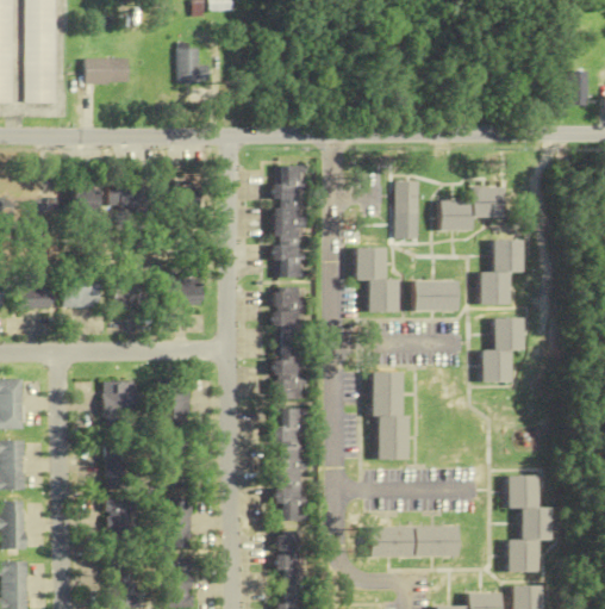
[(26,0),(27,103),(56,103),(55,0),(26,0)]
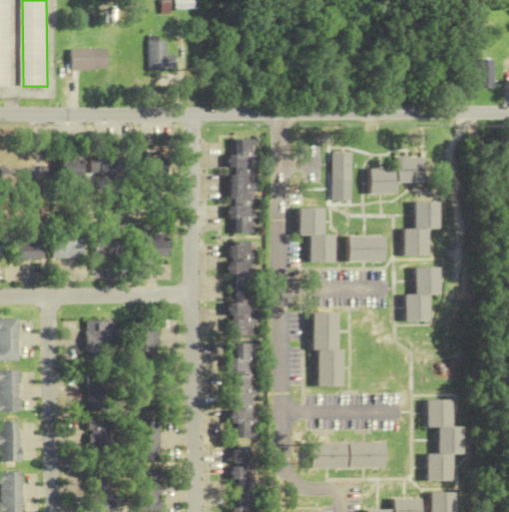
[(195,9),(194,0),(174,0),(174,9),(195,9)]
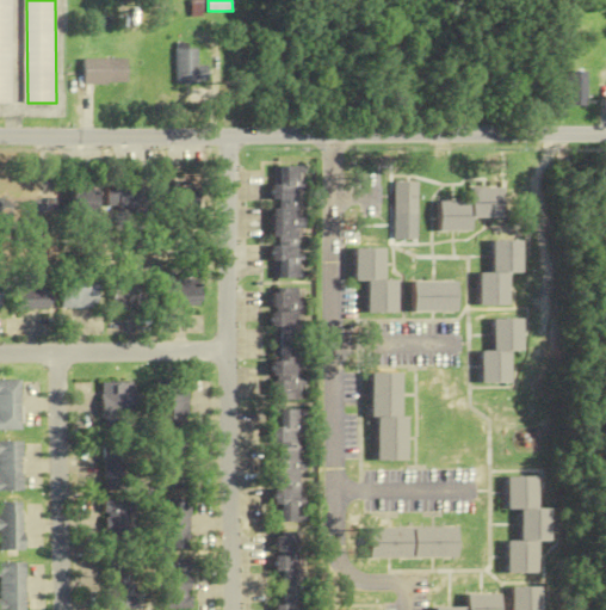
[(178,82),(206,82),(206,66),(198,66),(198,48),(177,48),(178,82)]
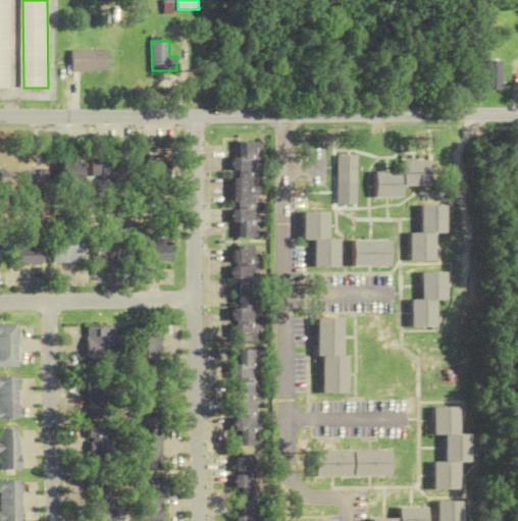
[(73,73),(94,73),(94,49),(73,49),(73,73)]
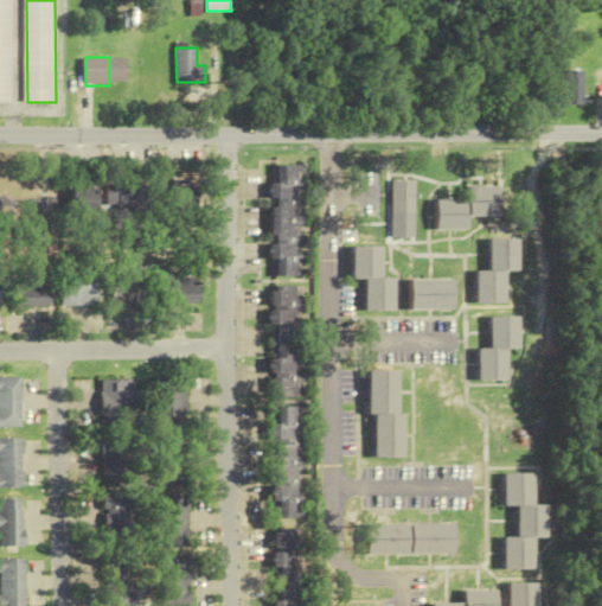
[(587,70),(568,70),(568,104),(587,104),(587,70)]
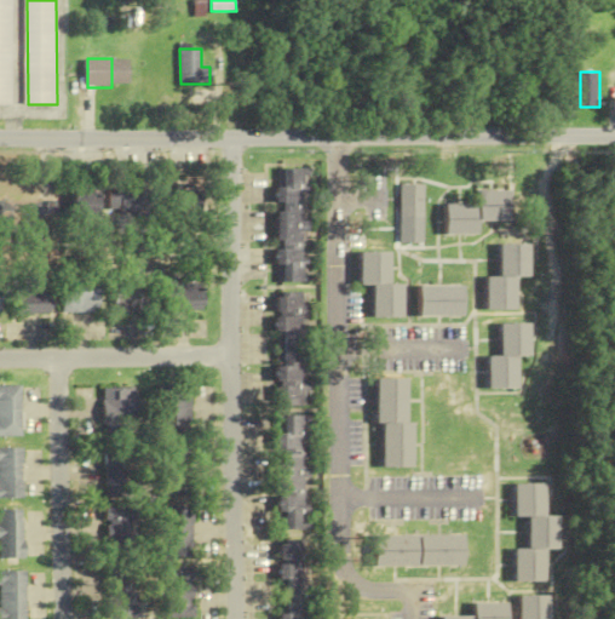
[(281,281),(310,281),(309,168),(280,168),(281,281)]
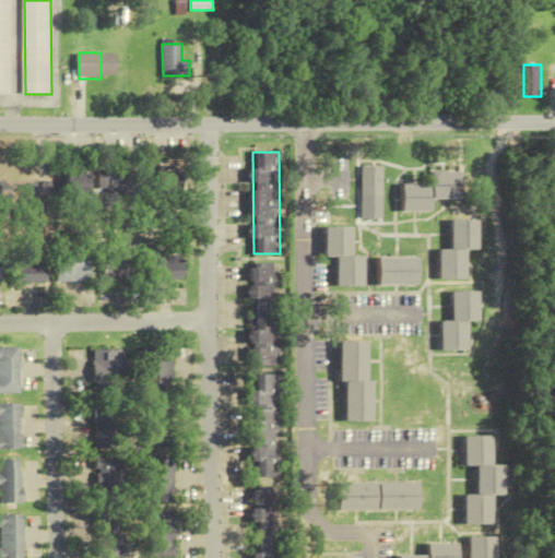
[(386,165),(364,165),(364,197),(386,197),(386,165)]
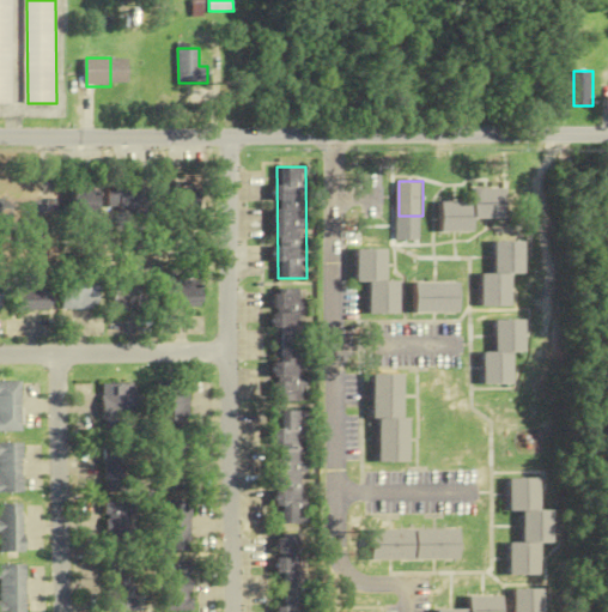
[(110,183),(110,210),(144,210),(144,183),(110,183)]
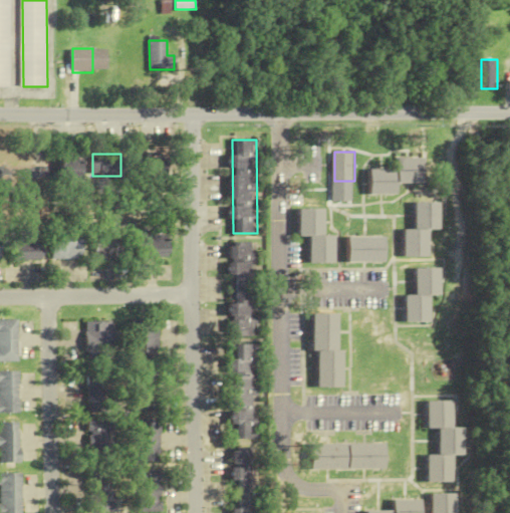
[(170,154),(148,154),(148,188),(170,188),(170,154)]
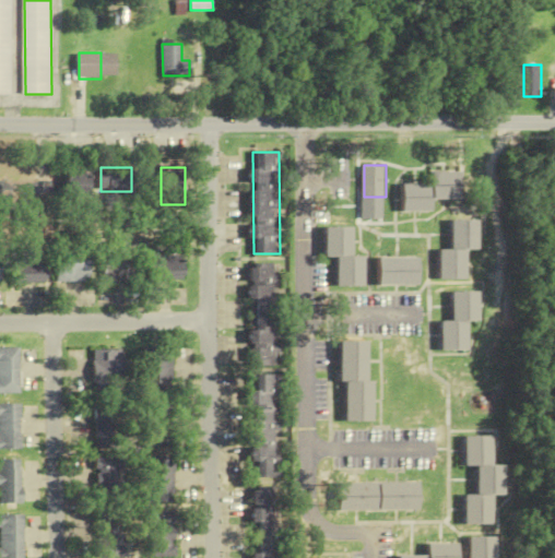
[(91,170),(69,170),(69,197),(91,197),(91,170)]
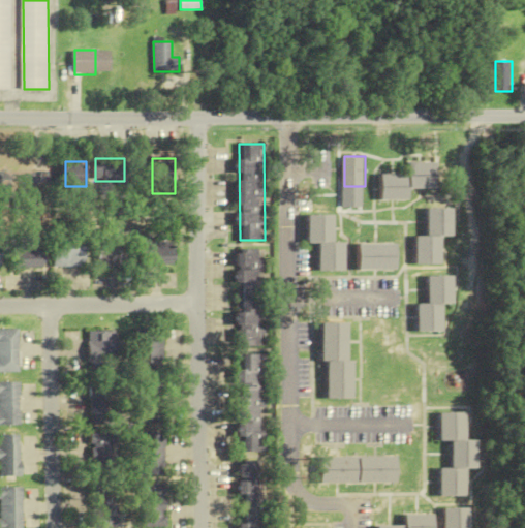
[(409,187),(438,187),(438,161),(410,162),(410,174),(382,174),(382,199),(410,199),(409,187)]
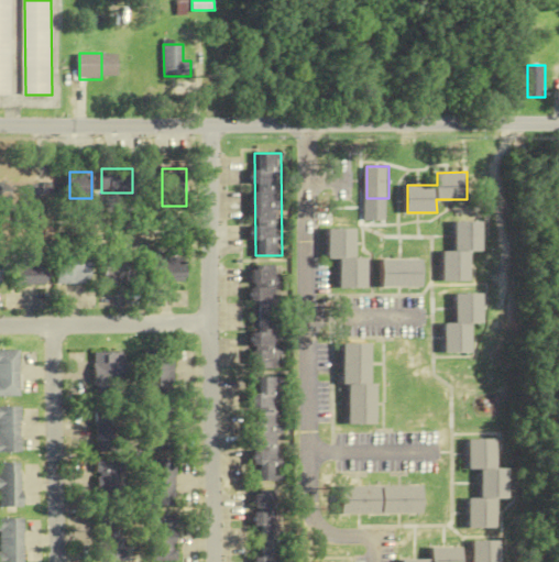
[(1,202),(48,202),(48,182),(1,182),(1,202)]
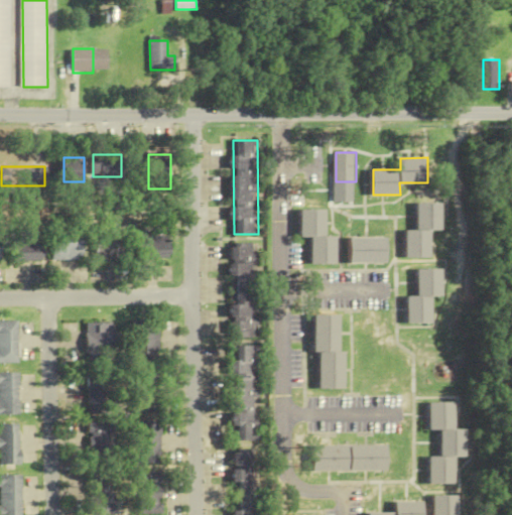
[(408,230),(408,258),(432,258),(432,229),(443,229),(443,203),(419,203),(419,230),(408,230)]
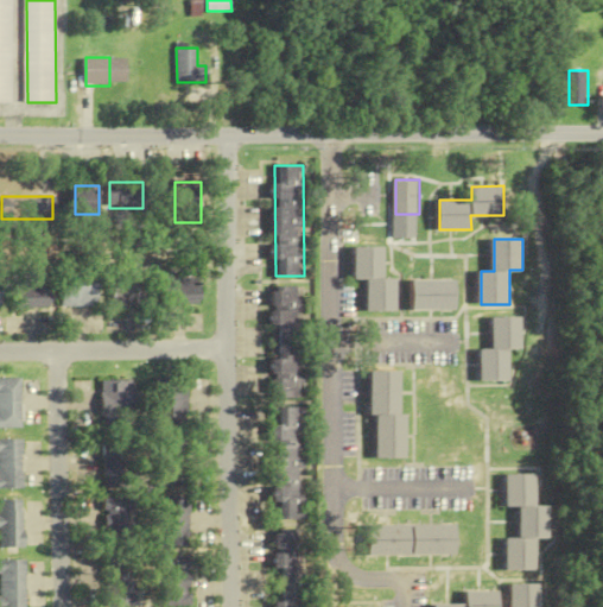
[(386,278),(386,247),(356,247),(356,279),(369,279),(369,310),(399,310),(399,278),(386,278)]
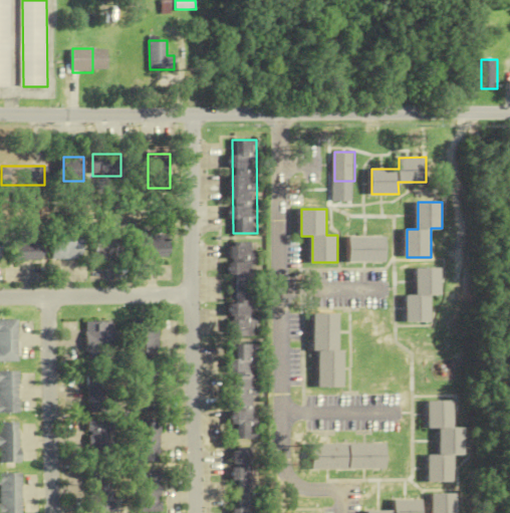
[(123,224),(98,224),(98,257),(123,257),(123,224)]
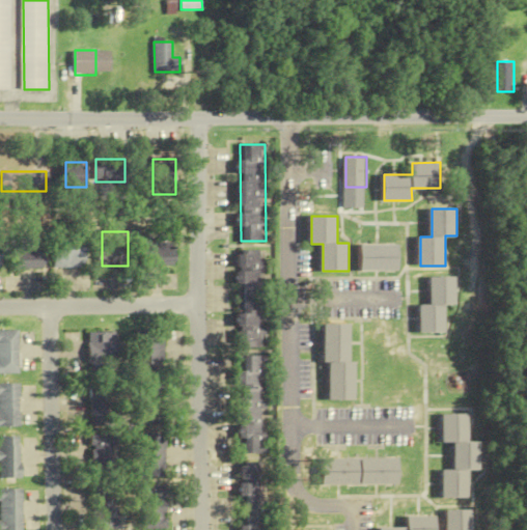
[(57,267),(89,267),(89,241),(57,241),(57,267)]
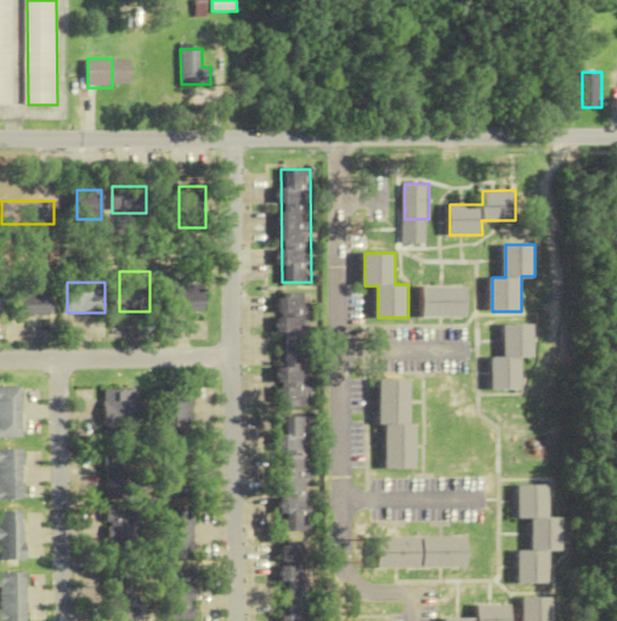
[(16,315),(55,315),(55,283),(16,283),(16,315)]
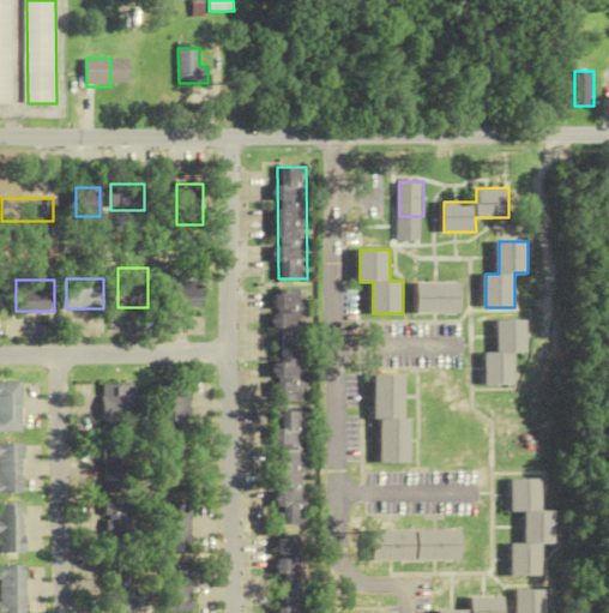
[(168,307),(205,307),(205,280),(168,280),(168,307)]
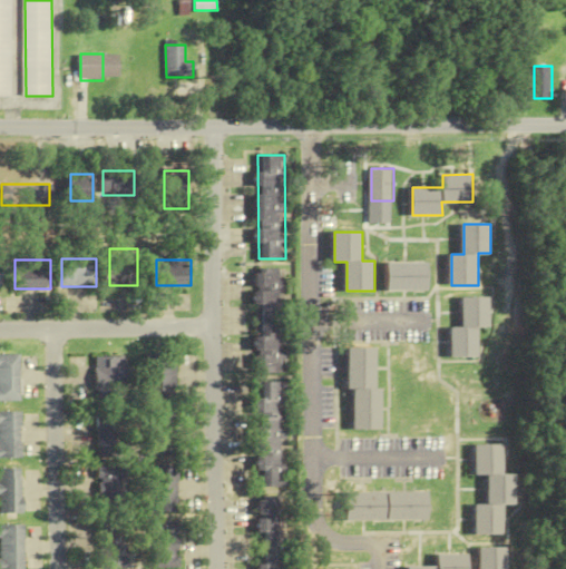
[(429,262),(389,262),(389,291),(429,291),(429,262)]
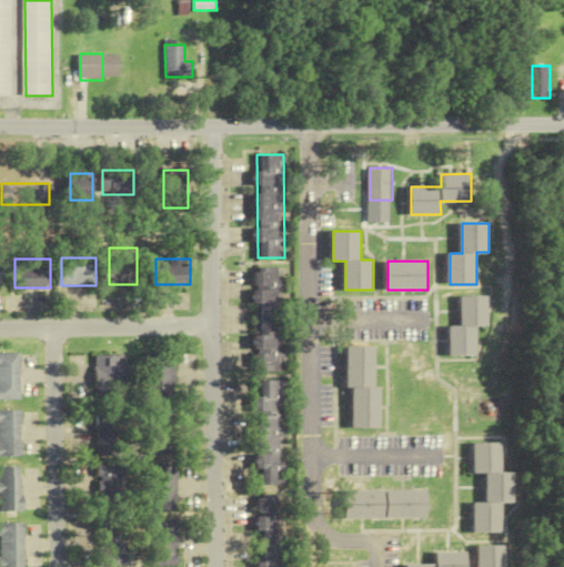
[(260,371),(284,371),(284,267),(258,267),(258,304),(260,304),(260,371)]
